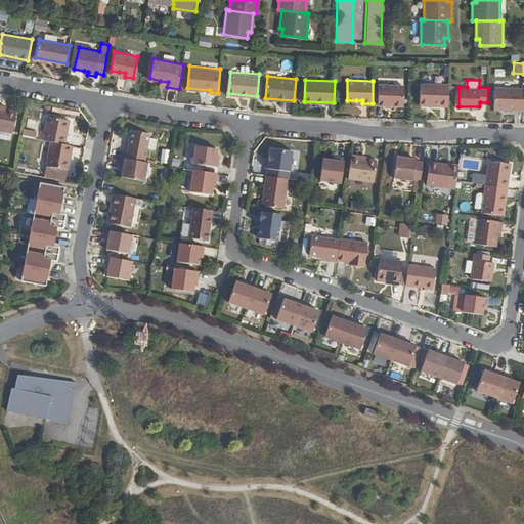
[(379,103),(403,104),(404,83),(379,82),(379,103)]
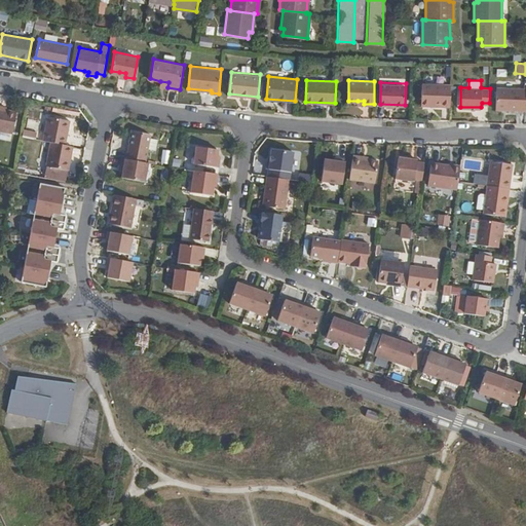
[(450,105),(451,83),(421,82),(421,105),(450,105)]
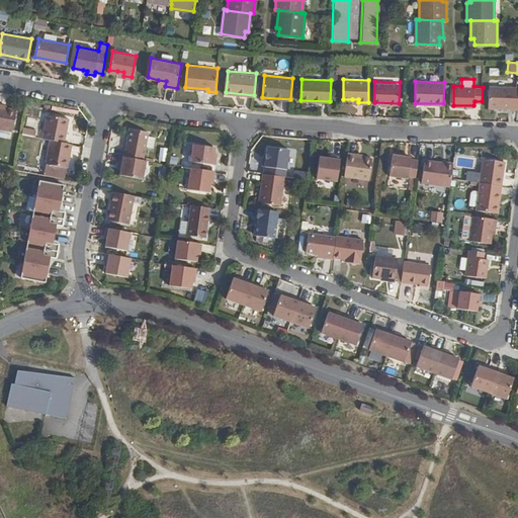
[(517,106),(517,85),(490,85),(489,105),(517,106)]
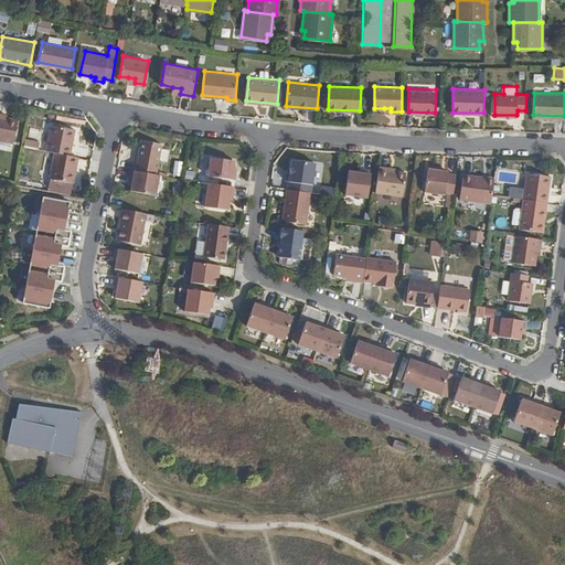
[(0,112),(0,138),(14,141),(19,119),(8,118),(1,117),(1,113),(0,112)]
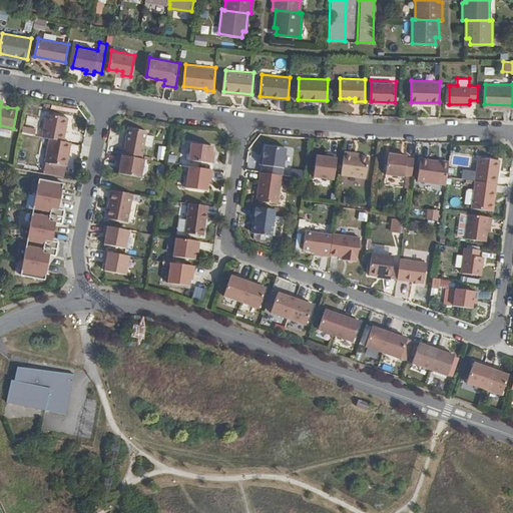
[(43,136),(52,138),(62,139),(66,116),(47,113),(43,136)]
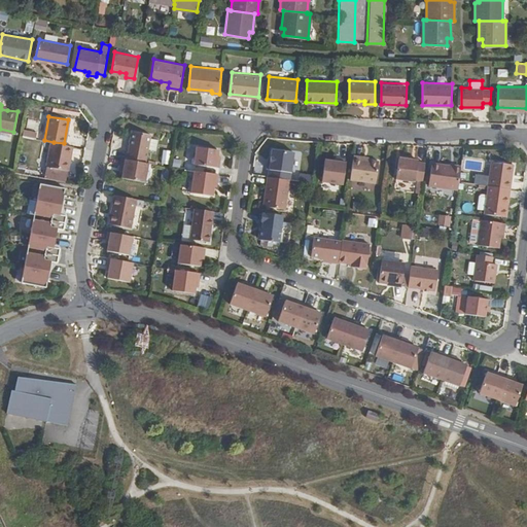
[(132,131),(127,159),(145,162),(146,159),(150,134),(132,131)]
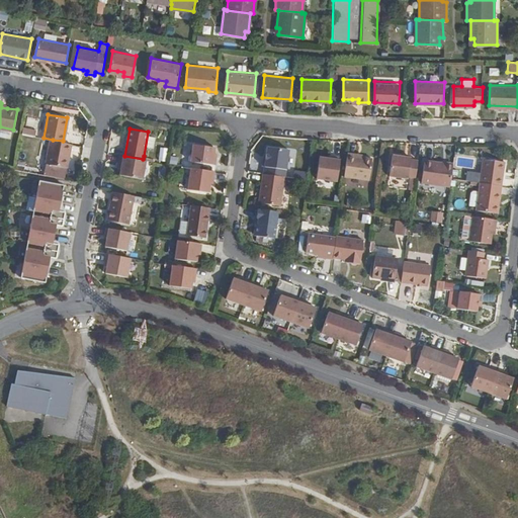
[(67,167),(72,143),(63,141),(53,140),(47,175),(64,178),(66,167),(67,167)]
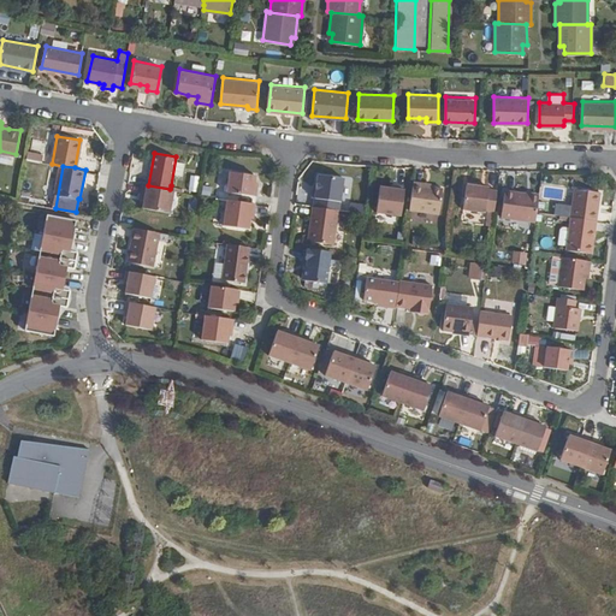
[(254,184),(254,181),(255,173),(230,170),(227,190),(256,194),(259,185),(254,184)]
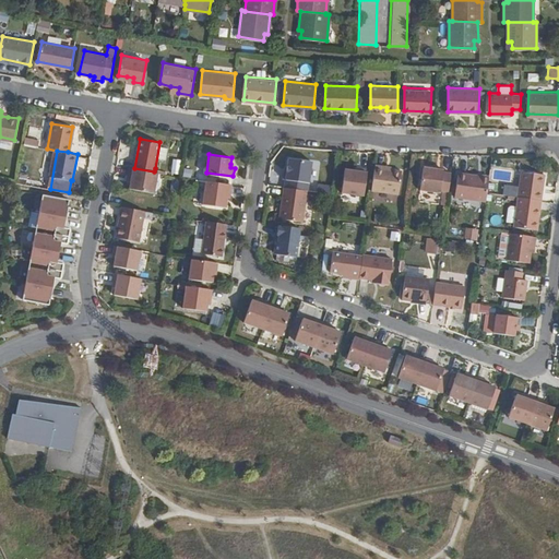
[(290,154),(286,186),(308,189),(312,157),(290,154)]
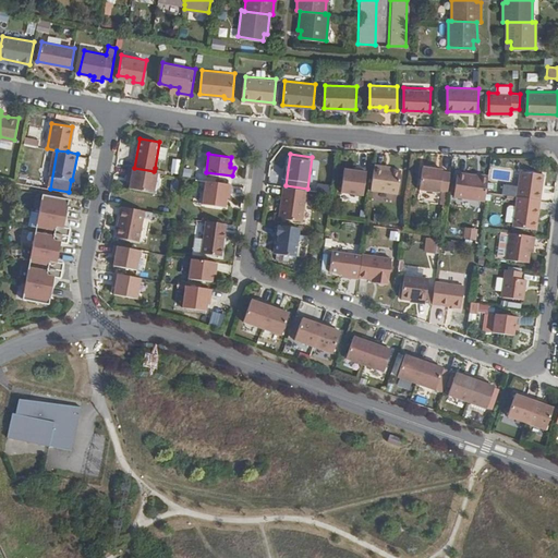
[(171,172),(179,173),(180,159),(172,158),(171,172)]
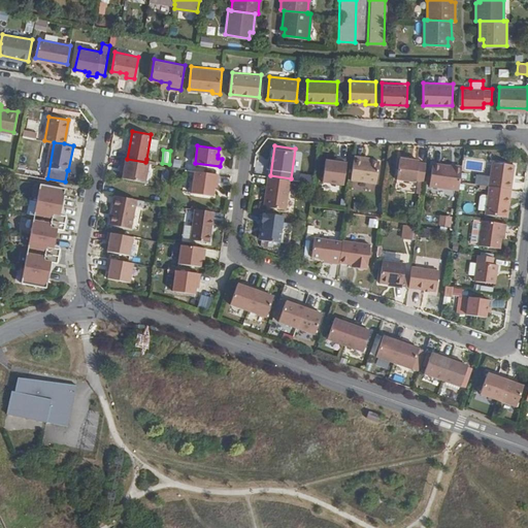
[(21,153),(19,161),(26,162),(27,154),(21,153)]
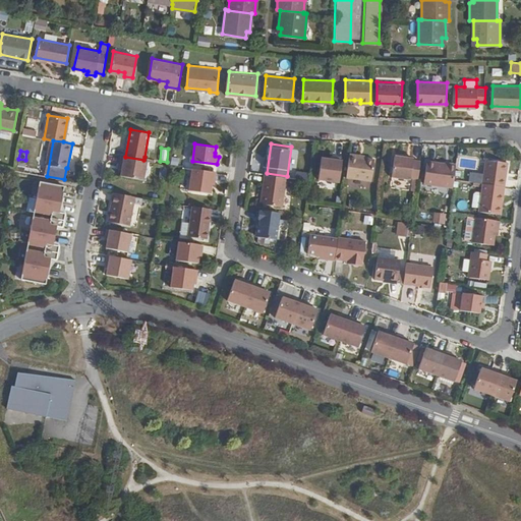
[(359,153),(350,152),(347,175),(372,179),(375,158),(364,157),(358,156),(359,153)]
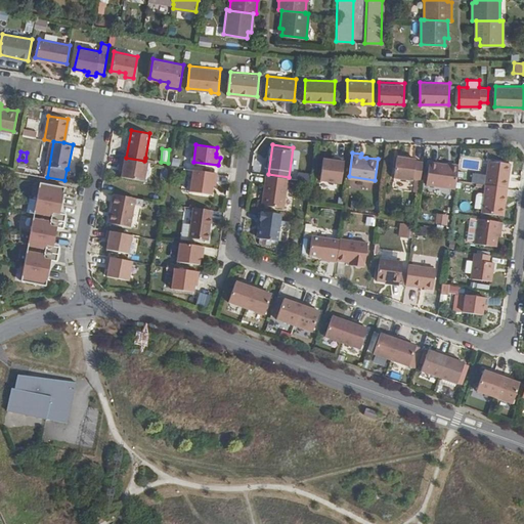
[(394,177),(421,180),(423,160),(417,159),(415,157),(397,155),(394,177)]
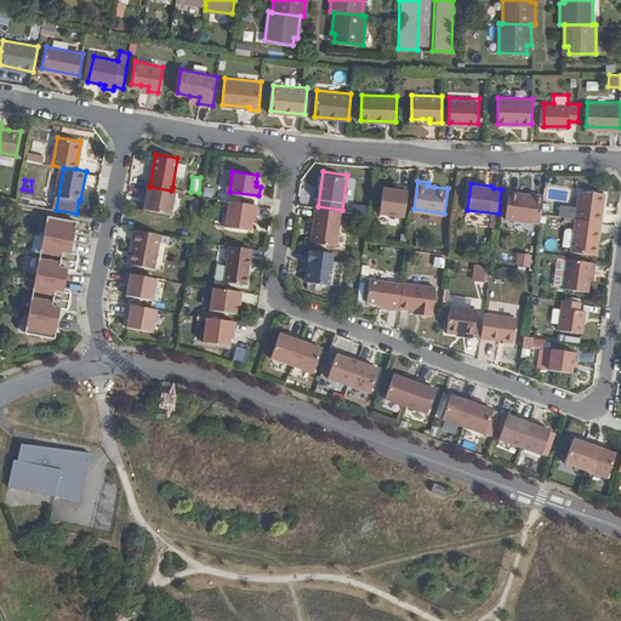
[(399,188),(394,187),(383,186),(381,211),(405,215),(410,186),(399,184),(399,188)]
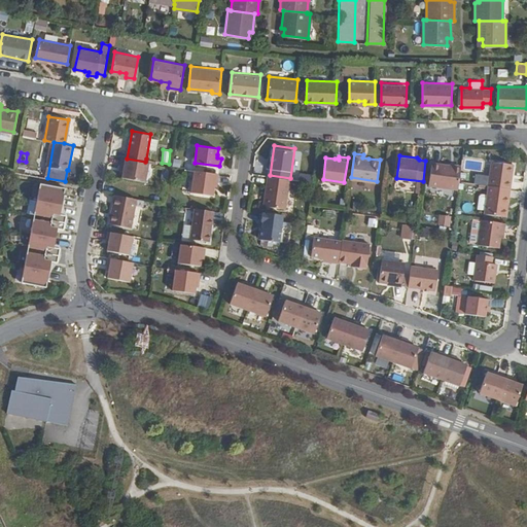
[(127,159),(121,157),(119,165),(124,166),(123,170),(120,177),(144,182),(148,162),(145,162),(127,159)]
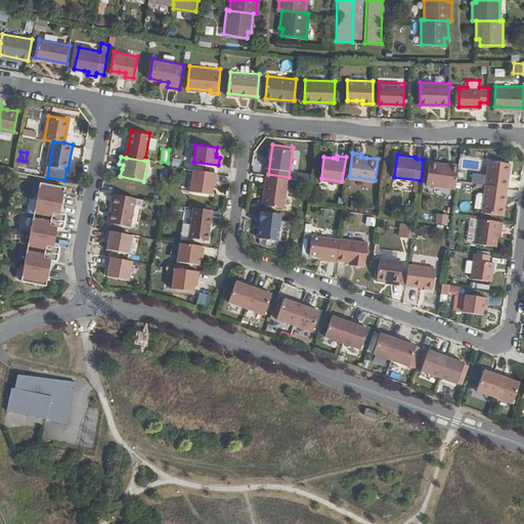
[(487,182),(509,185),(512,162),(490,160),(487,182)]
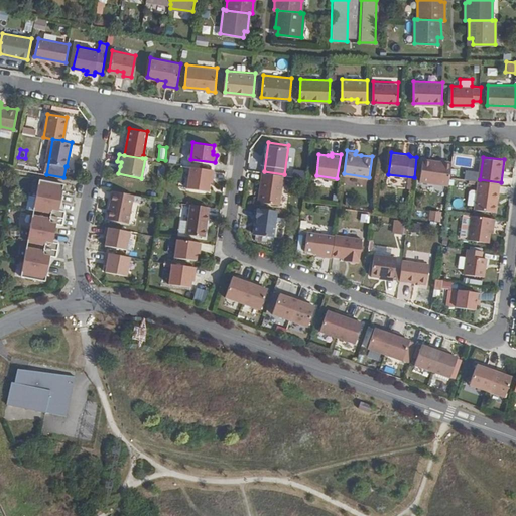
[(420,181),(448,184),(450,176),(453,162),(423,159),(420,181)]
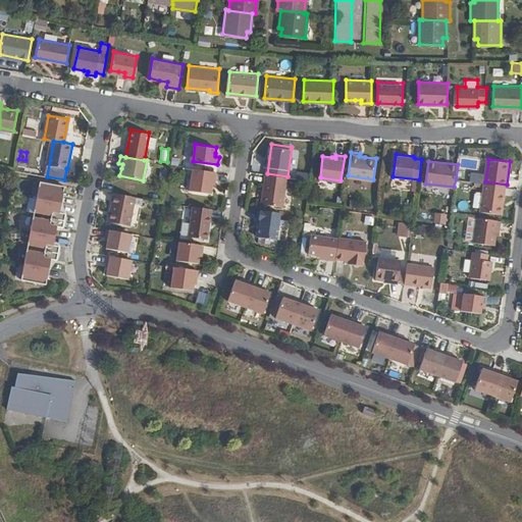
[(216,171),(192,167),(189,188),(210,192),(211,183),(212,178),(215,178),(216,171)]
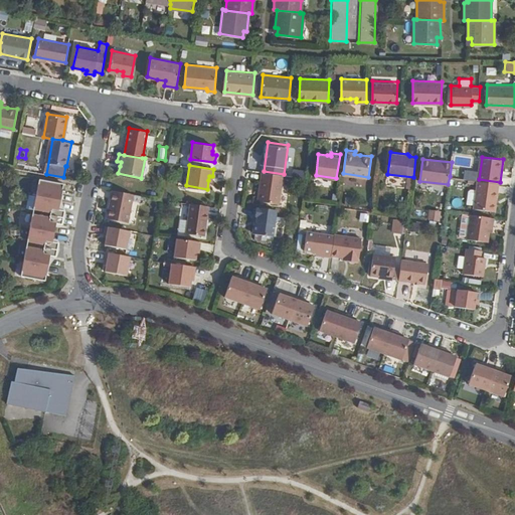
[(284,174),(264,171),(260,198),(281,201),(284,174)]
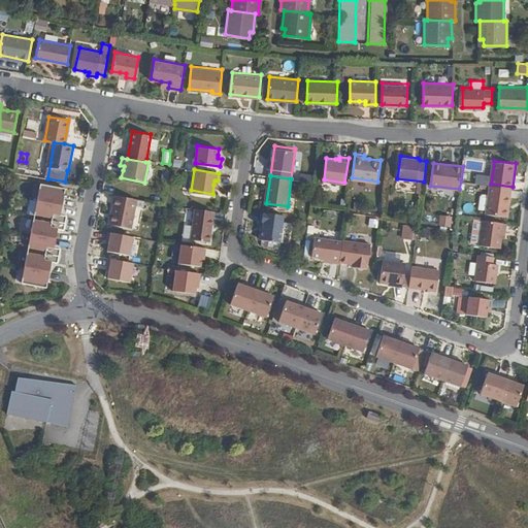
[(508,213),(513,187),(491,184),(489,193),(487,207),(487,211),(508,213)]
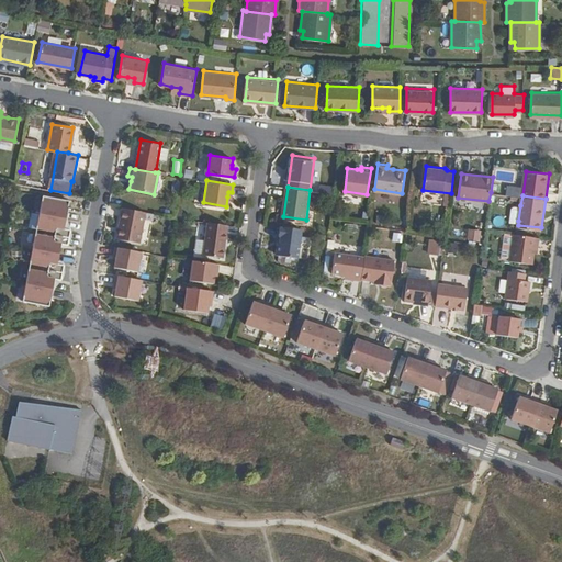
[(23,303),(49,307),(54,280),(62,281),(64,266),(57,263),(60,245),(68,246),(69,231),(64,229),(68,202),(42,197),(36,228),(55,233),(54,238),(35,234),(30,265),(48,268),(47,273),(29,270),(23,303)]
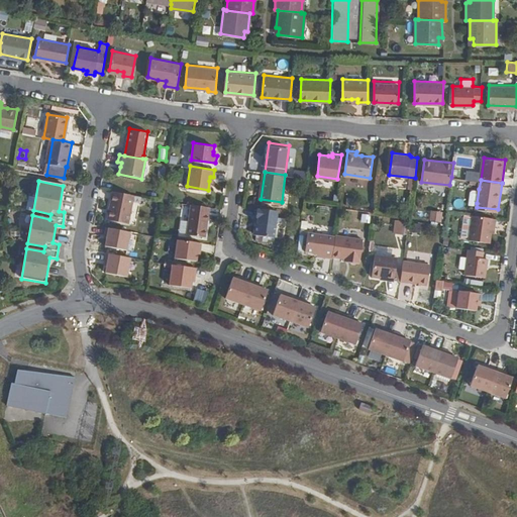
[(474,188),(472,190),(470,202),(477,203),(479,189),(474,188)]
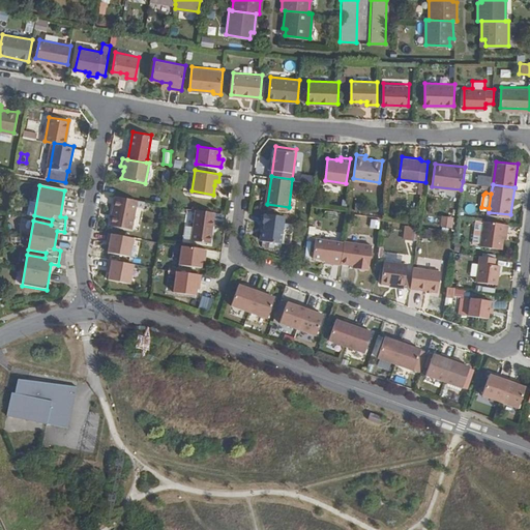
[(137,199),(115,195),(109,225),(131,229),(136,207),(143,208),(144,201),(137,199)]
